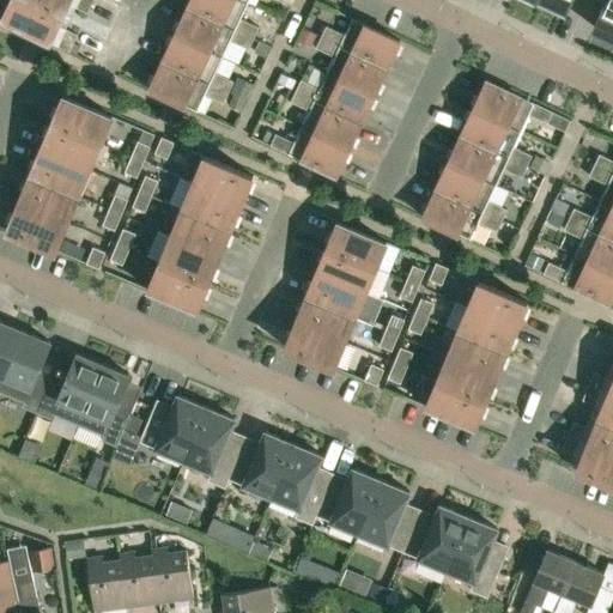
[(64,12),(36,0),(11,0),(2,18),(70,49),(78,32),(58,23),(64,12)]
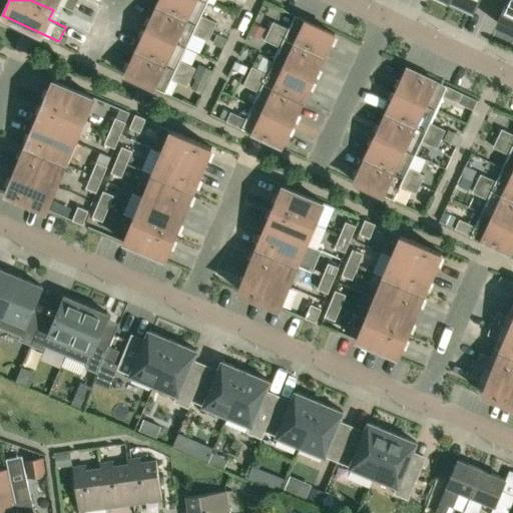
[(77,0),(30,0),(53,10),(57,1),(73,9),(77,0)]
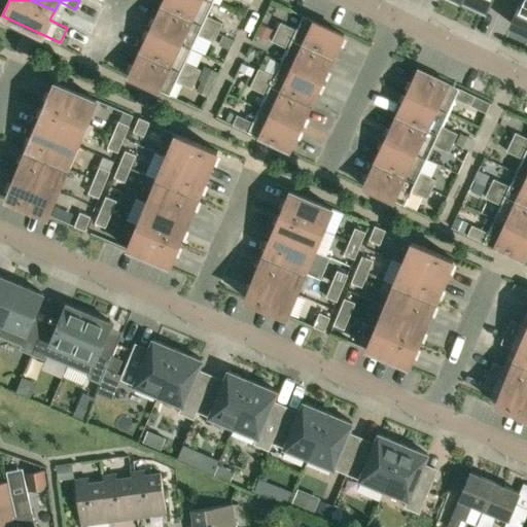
[(214,1),(211,0),(164,0),(162,5),(218,31),(222,22),(207,14),(214,1)]
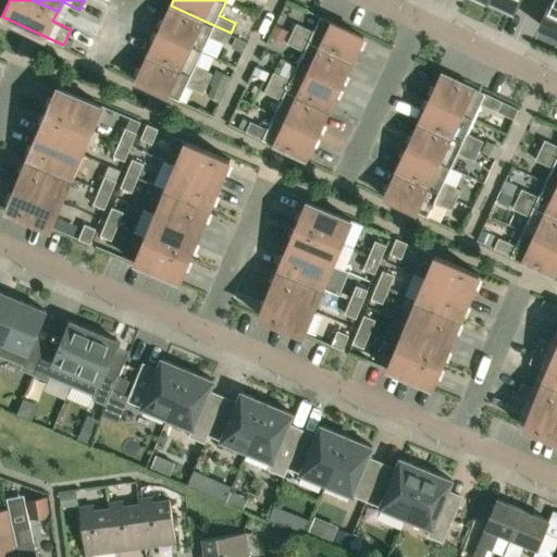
[(490,0),(490,1),(512,12),(518,0),(490,0)]
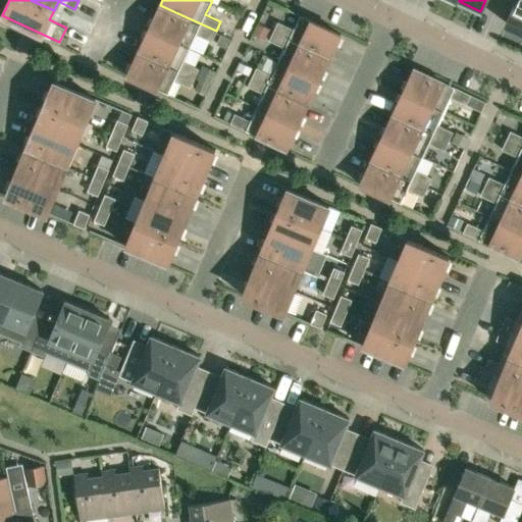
[(521,0),(516,0),(506,23),(521,31),(521,0)]
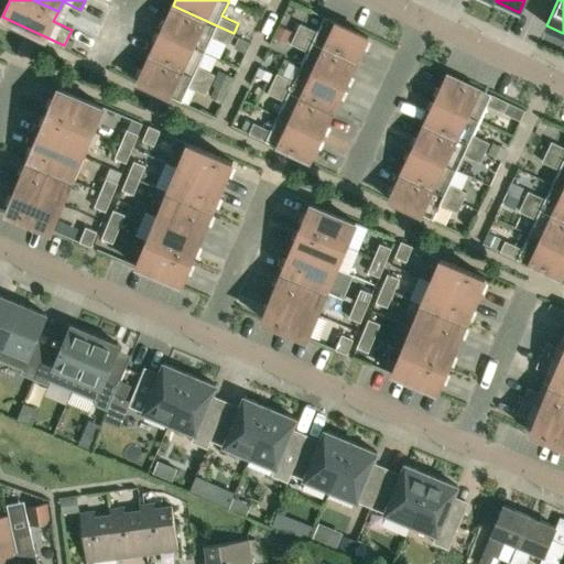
[(234,33),(173,6),(162,30),(205,51),(213,35),(229,43),(234,33)]
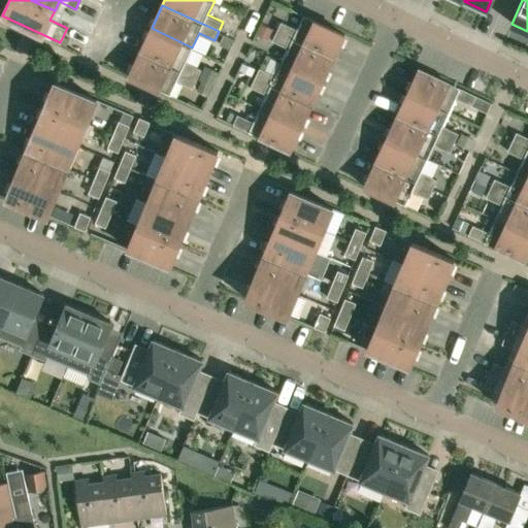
[(282,21),(276,30),(333,57),(344,33),(303,14),(297,28),(282,21)]
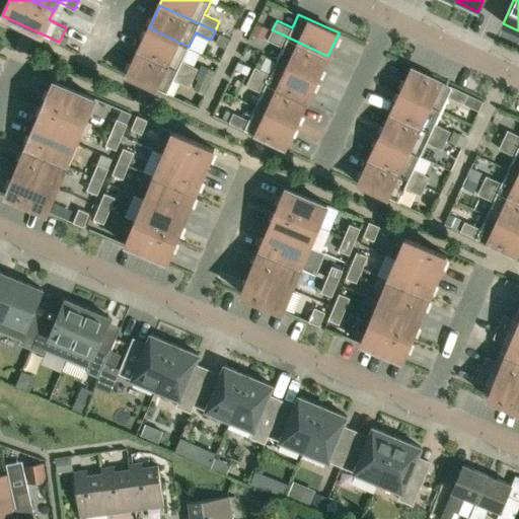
[(268,29),(256,24),(251,34),(264,40),(268,29)]
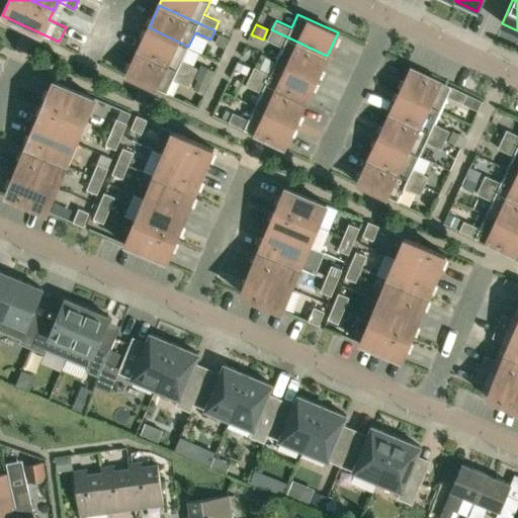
[(149,27),(138,50),(193,76),(197,67),(182,60),(188,47),(149,27)]
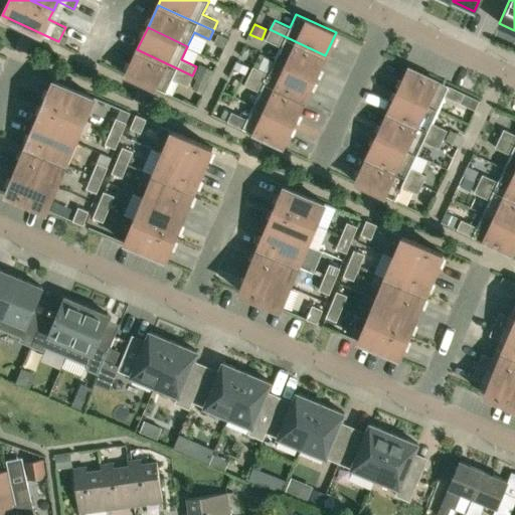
[(325,55),(270,29),(266,38),(281,46),(275,59),(305,73),(315,78),(325,55)]
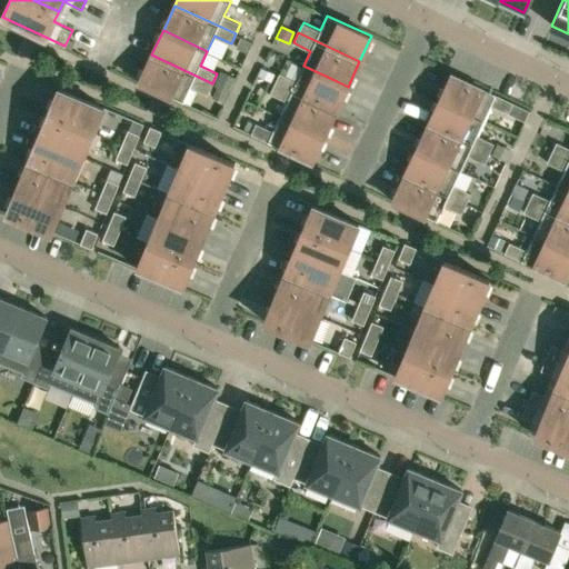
[(212,83),(151,55),(139,80),(183,101),(191,86),(207,93),(212,83)]
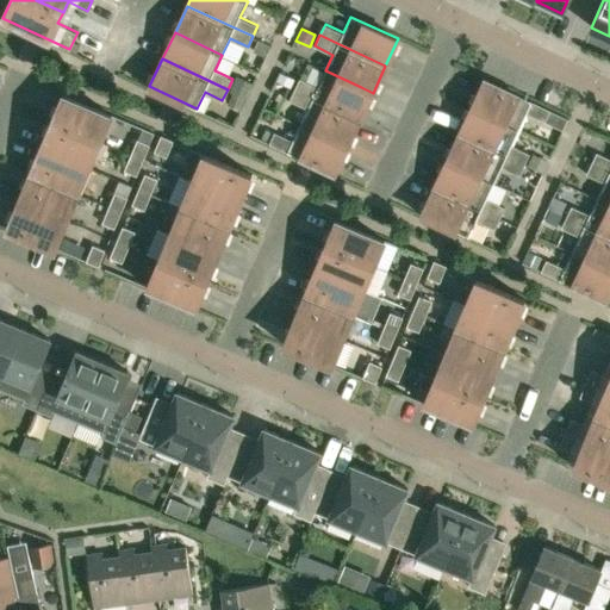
[(299,78),(294,88),(360,119),(373,93),(361,87),(325,70),(318,86),(299,78)]
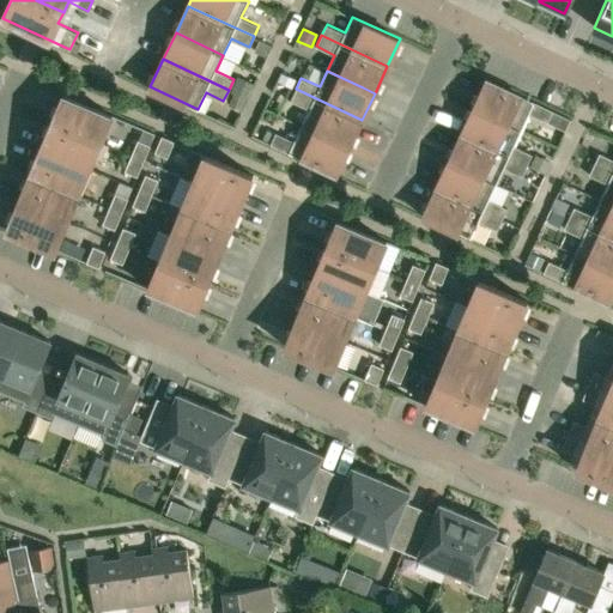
[(296,80),(280,73),(277,80),(290,86),(292,87),(296,80)]
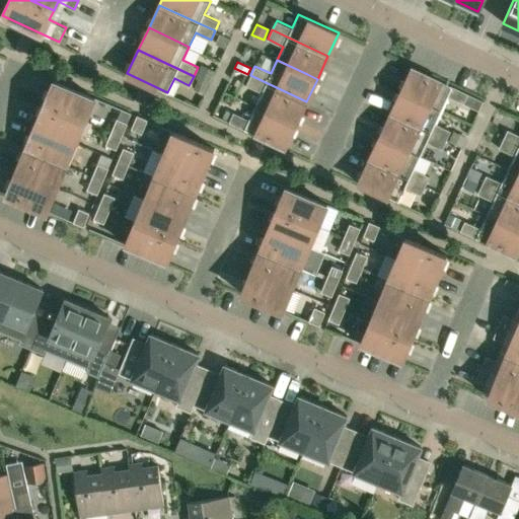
[(413,67),(401,91),(442,109),(448,96),(478,110),(484,100),(413,67)]
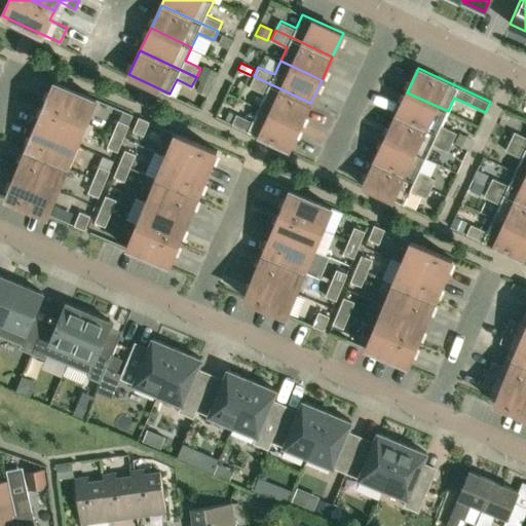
[(310,103),(254,76),(250,85),(265,92),(259,107),(293,123),(300,126),(310,103)]
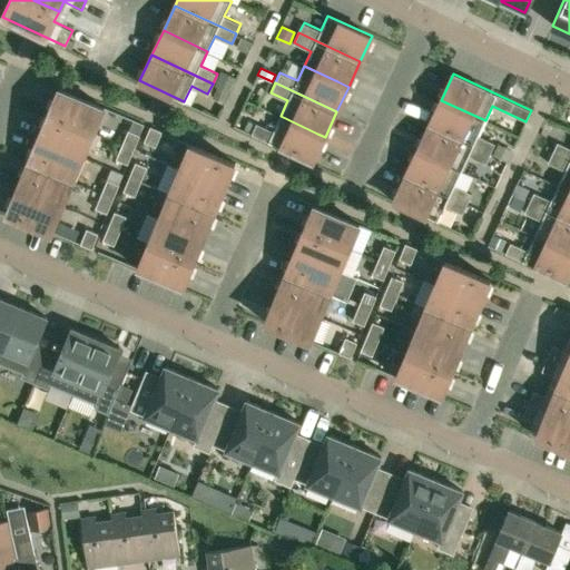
[(59,88),(48,114),(94,133),(104,107),(59,88)]
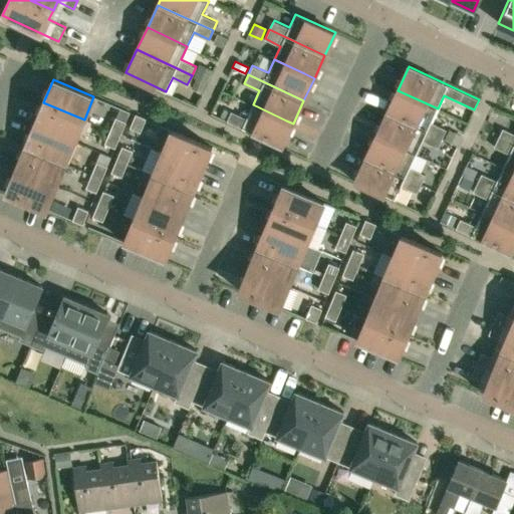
[(398,90),(387,112),(442,139),(446,130),(431,122),(438,108),(398,90)]
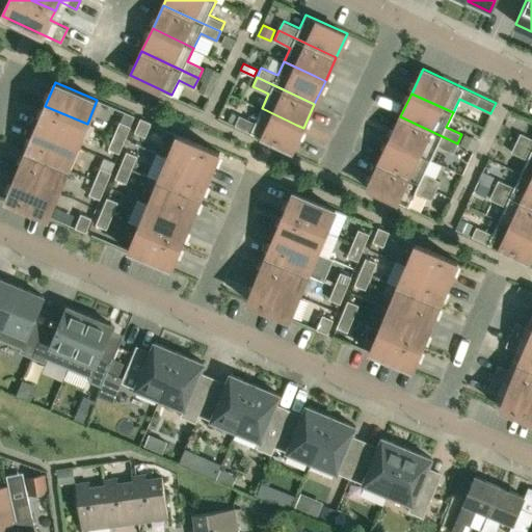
[(87,124),(45,106),(35,129),(77,147),(87,124)]
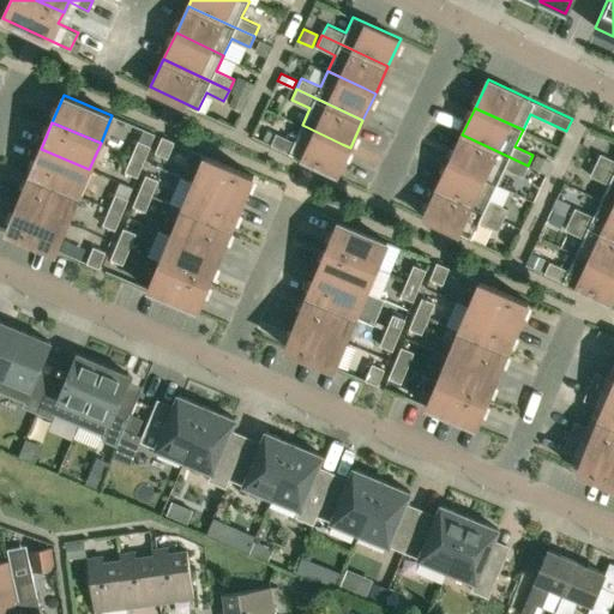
[(350,148),(342,144),(302,125),(294,140),(276,132),(271,144),(337,175),(350,148)]
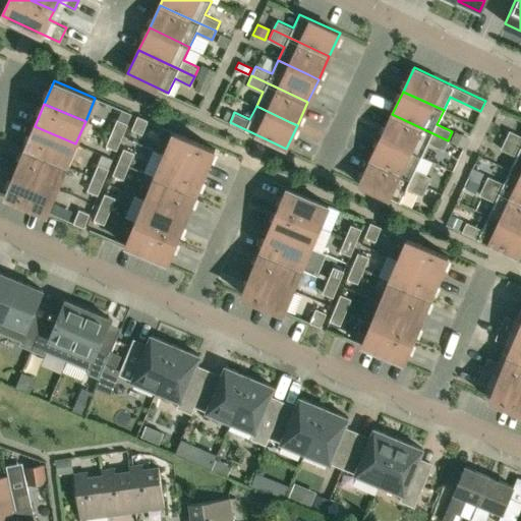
[(392,114),(382,137),(422,156),(428,142),(444,150),(448,140),(392,114)]
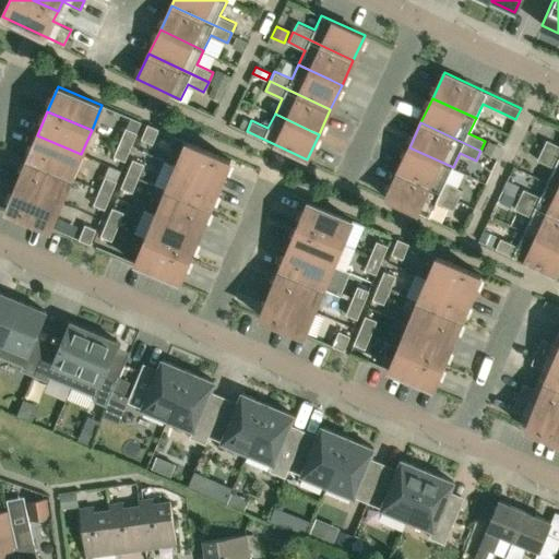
[(147,123),(141,139),(152,143),(158,129),(147,123)]
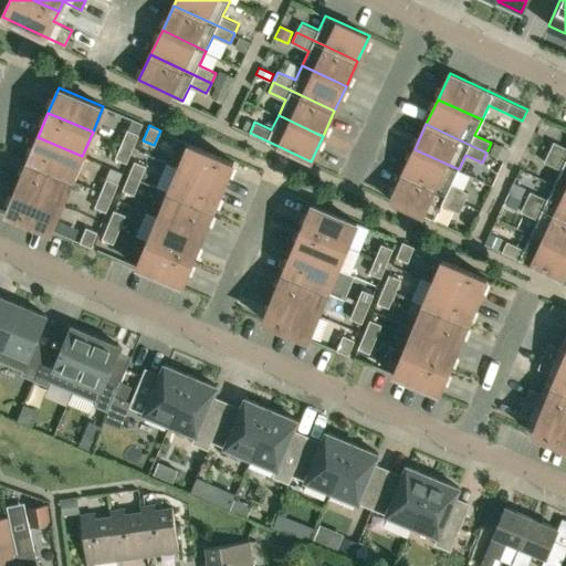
[(127,128),(121,144),(133,148),(138,134),(127,128)]
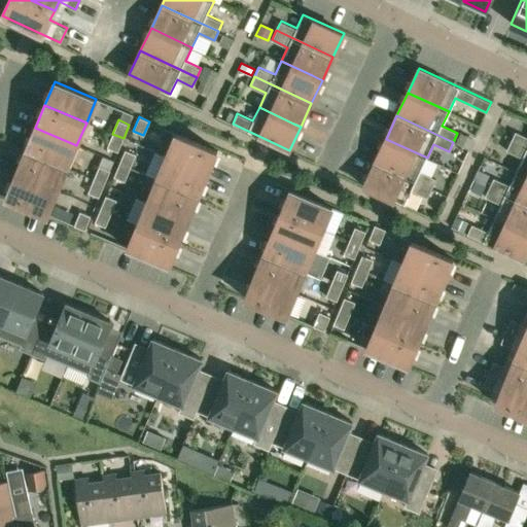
[(76,145),(35,128),(25,150),(67,168),(76,145)]
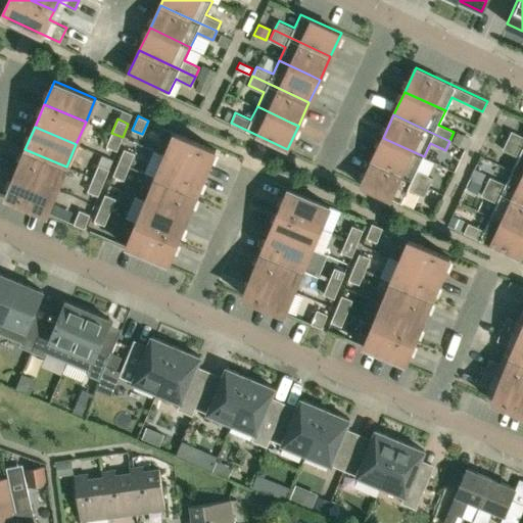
[(507,139),(522,146),(522,135),(512,130),(507,139)]
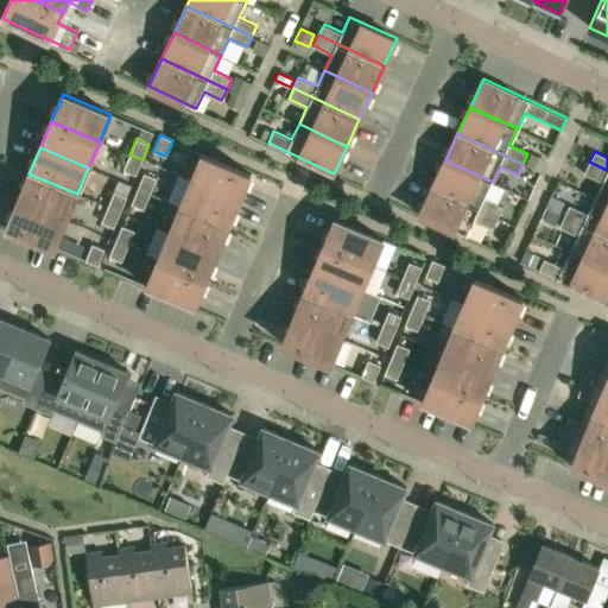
[(230,196),(240,200),(251,173),(203,153),(191,179),(230,196)]
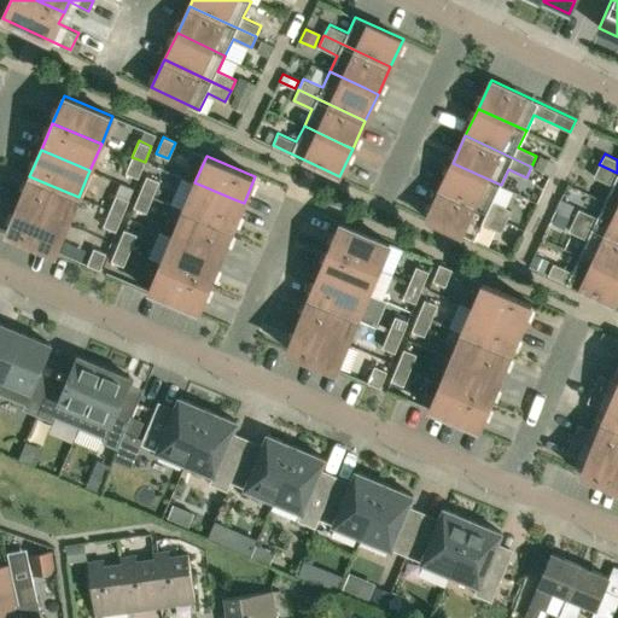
[(145,162),(132,157),(126,172),(138,178),(145,162)]
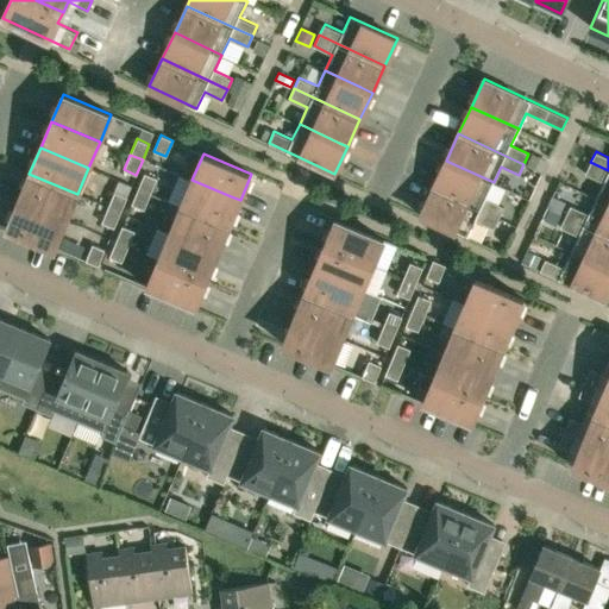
[(446,161),(433,187),(498,218),(503,207),(487,199),(494,182),(446,161)]
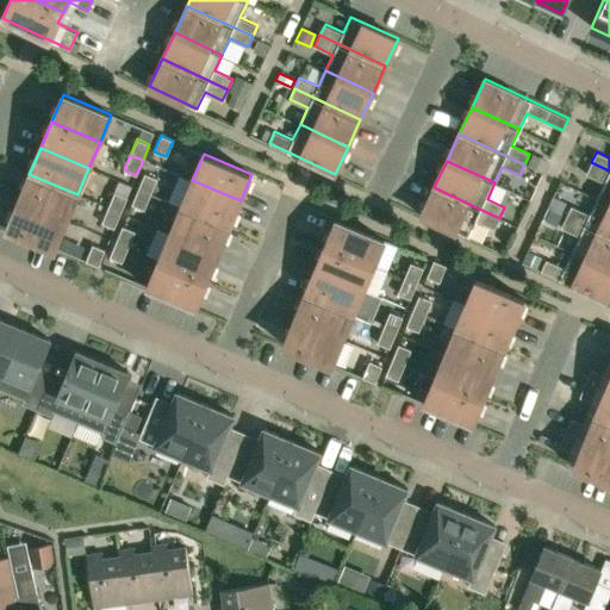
[(609,170),(591,162),(586,173),(604,182),(597,198),(609,204),(609,170)]
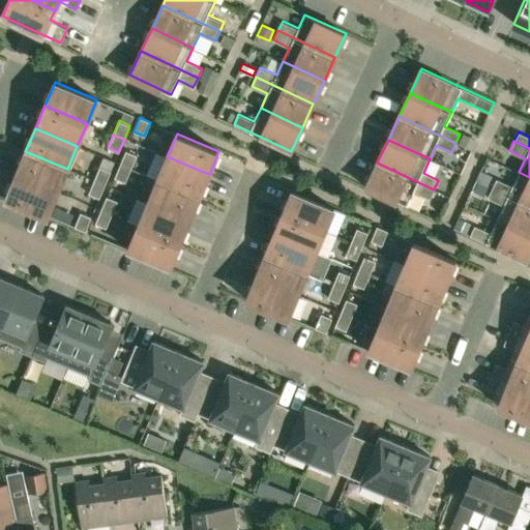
[(137,155),(125,150),(120,164),(130,169),(137,155)]
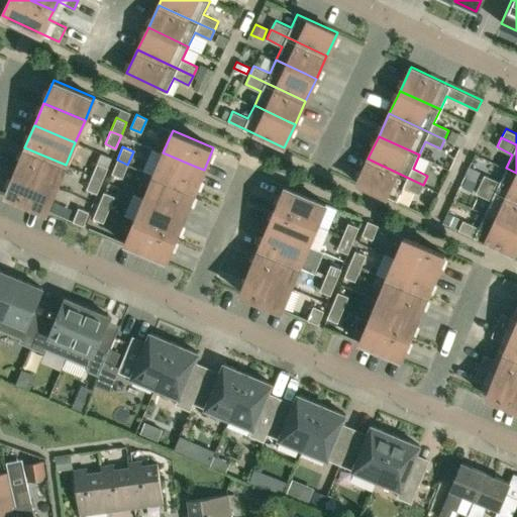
[(24,147),(15,170),(57,187),(66,165),(24,147)]
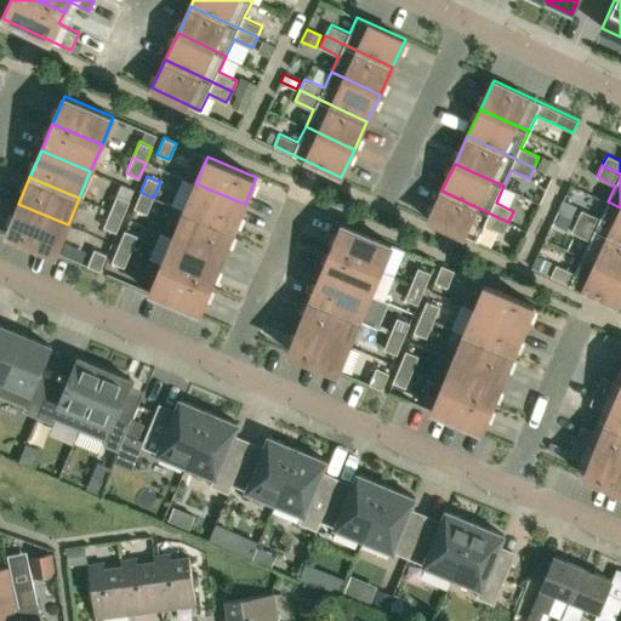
[(239,216),(245,204),(235,200),(195,183),(183,178),(171,205),(184,210),(221,226),(233,231),(239,216)]
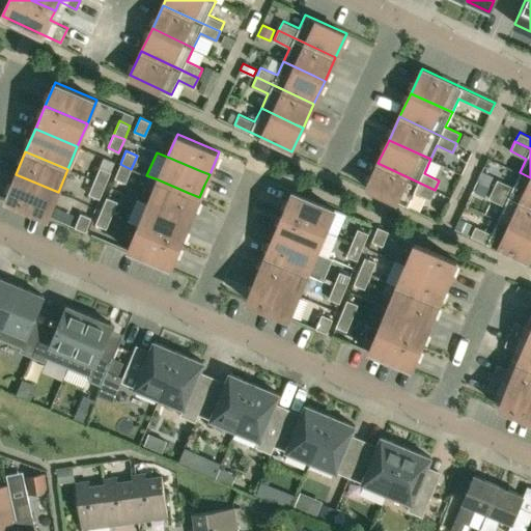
[(435,190),(378,163),(367,187),(409,206),(415,192),(430,199),(435,190)]
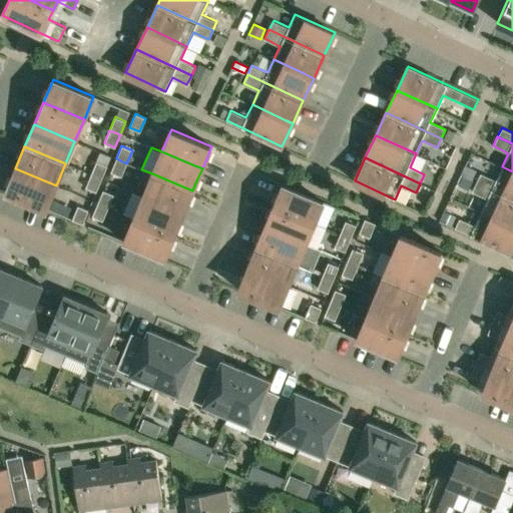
[(116,158),(110,171),(121,176),(126,163),(116,158)]
